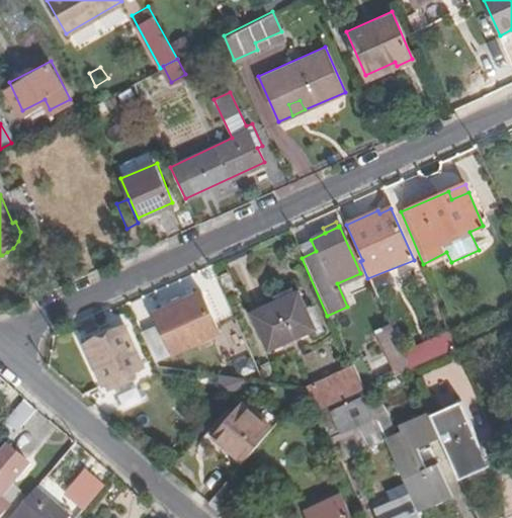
[(311,240),(296,246),(302,258),(316,251),(311,240)]
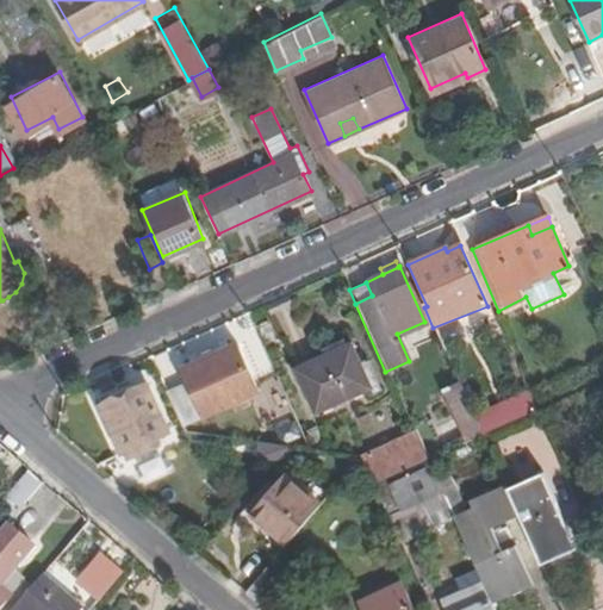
[(163,392),(179,427),(255,391),(234,343),(179,367),(185,383),(163,392)]
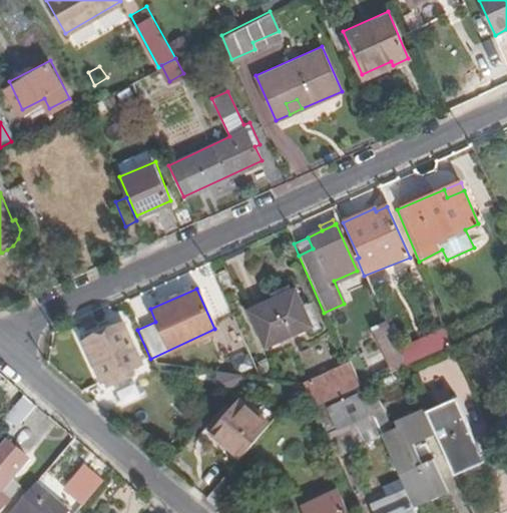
[(269,310),(272,318),(296,307),(293,300),(269,310)]
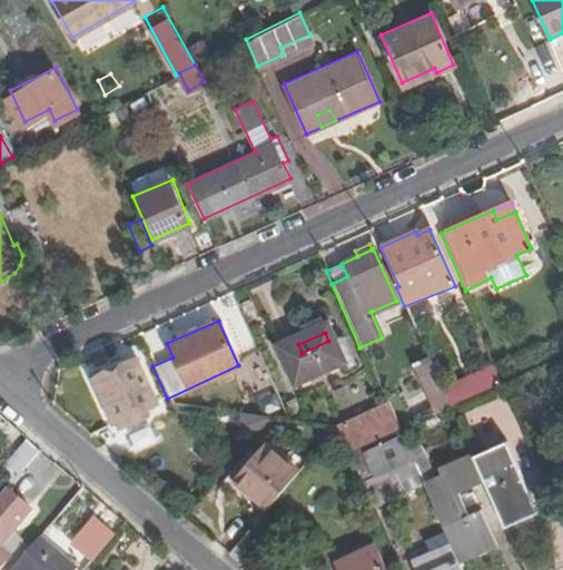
[(328,341),(302,353),(280,362),(298,403),(351,381),(333,340),(328,341)]
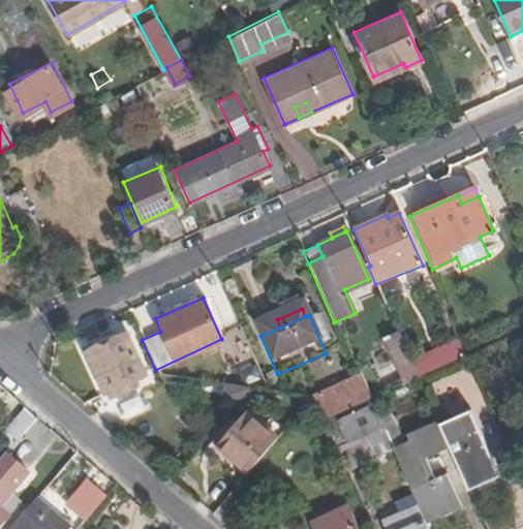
[(125,332),(85,349),(102,392),(105,390),(108,396),(134,384),(132,378),(143,373),(125,332)]
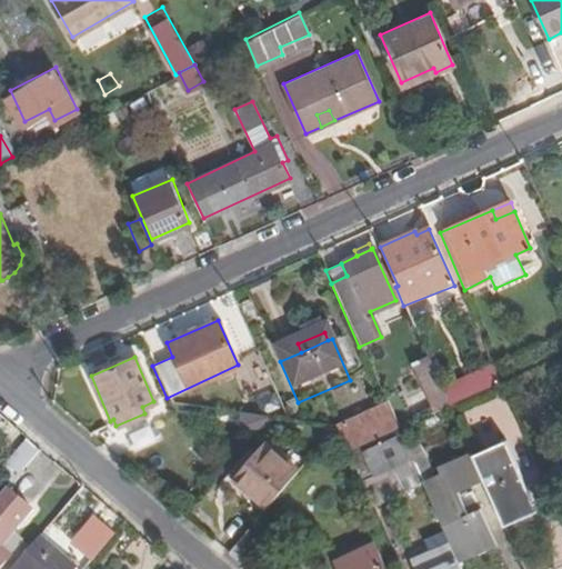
[(449,406),(428,358),(412,365),(431,415),(449,406)]
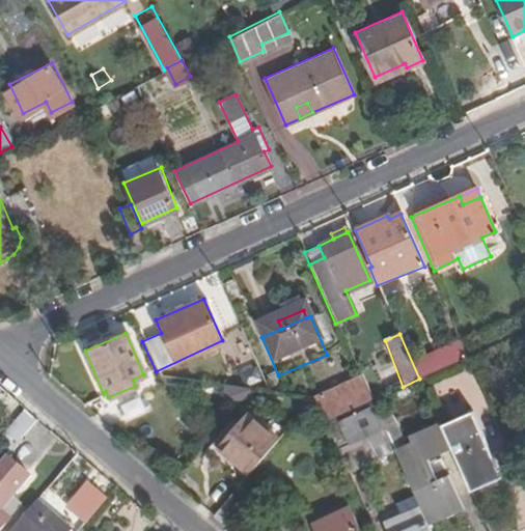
[(413,366),(419,379),(466,359),(459,345),(413,366)]
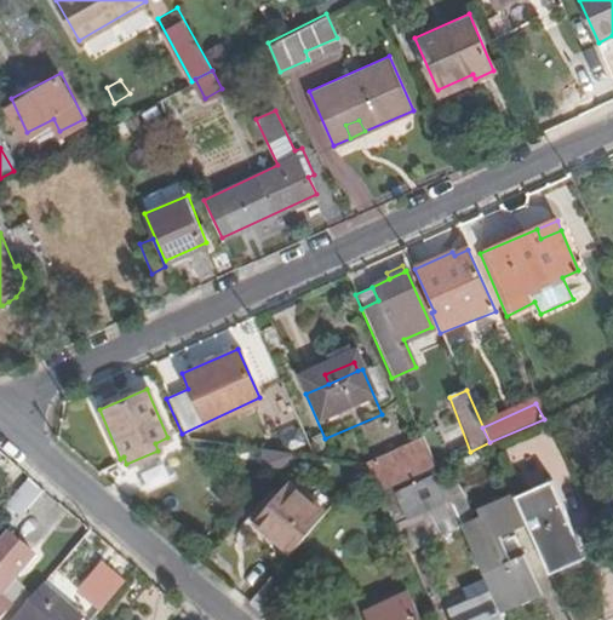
[(373,459),(387,489),(425,471),(412,442),(373,459)]
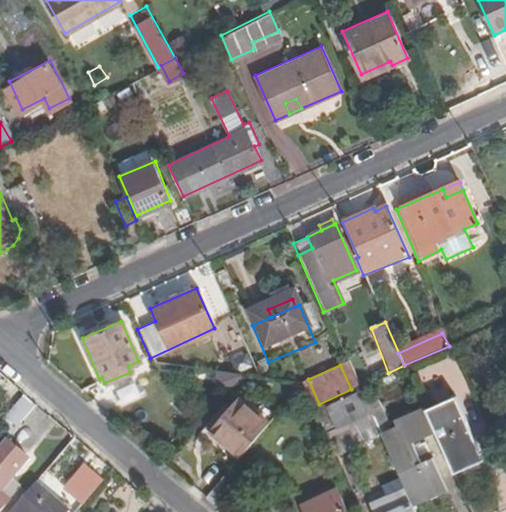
[(351,389),(319,404),(312,407),(323,434),(368,414),(356,387),(351,389)]
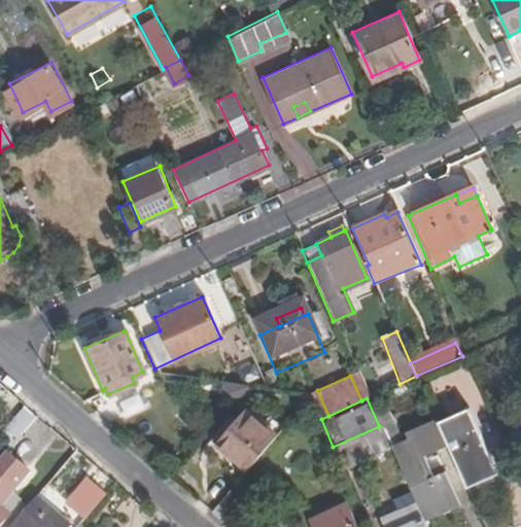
[(245,470),(281,431),(266,418),(248,402),(214,442),(245,470)]
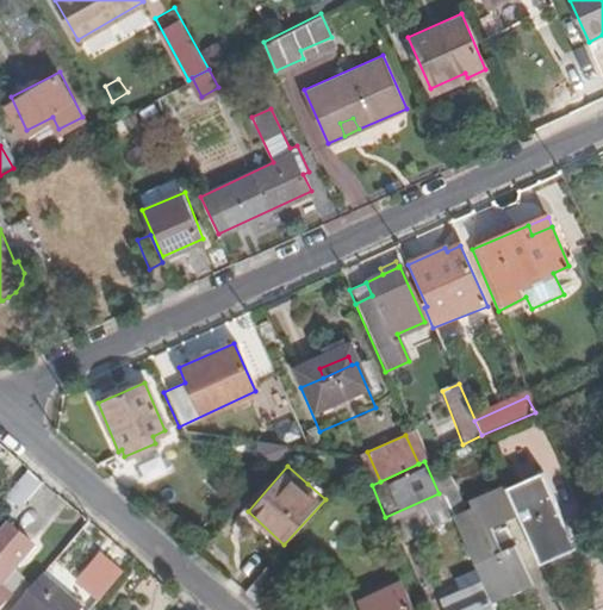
[(5,497),(18,508),(42,480),(29,468),(5,497)]
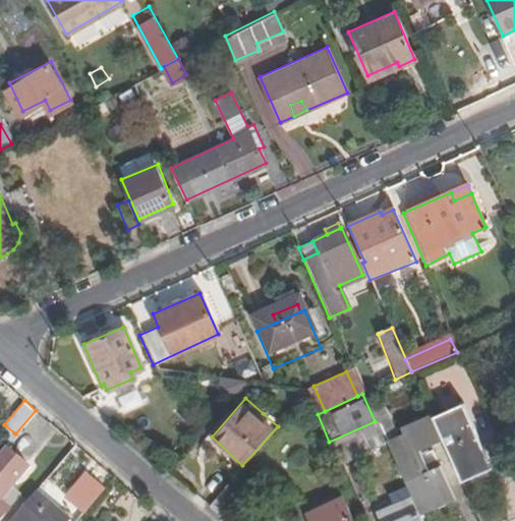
[(463,402),(431,417),(441,440),(459,481),(491,467),(481,444),(475,448),(470,439),(477,436),(463,402)]
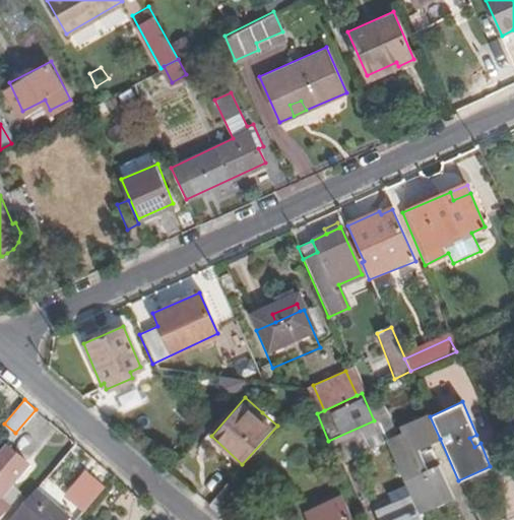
[(270,403),(262,412),(277,426),(285,416),(270,403)]
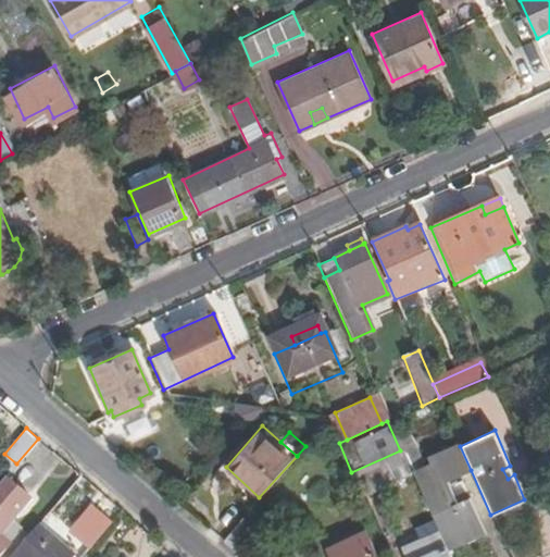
[(409,471),(436,532),(441,544),(457,539),(459,544),(482,534),(466,497),(457,503),(446,481),(471,470),(460,446),(459,444),(422,459),(425,465),(409,471)]
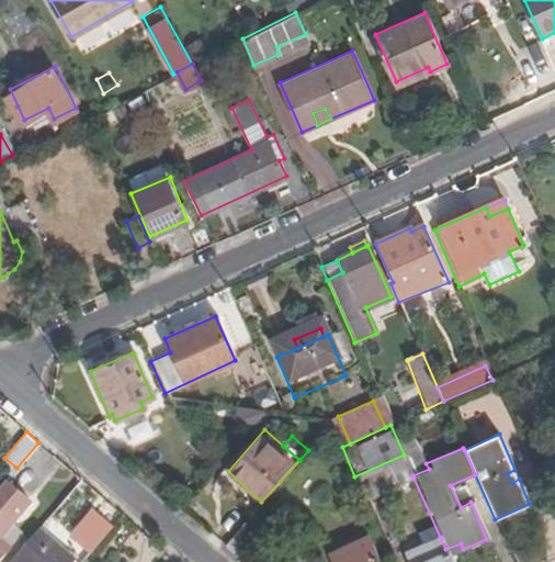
[(0,554),(8,547),(0,540),(0,535),(8,526),(29,503),(6,481),(0,486),(0,554)]
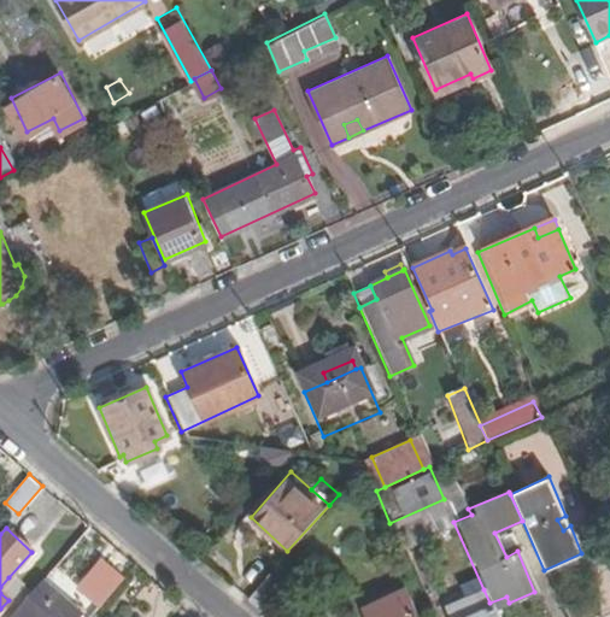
[(80,589),(99,607),(122,581),(101,564),(80,589)]
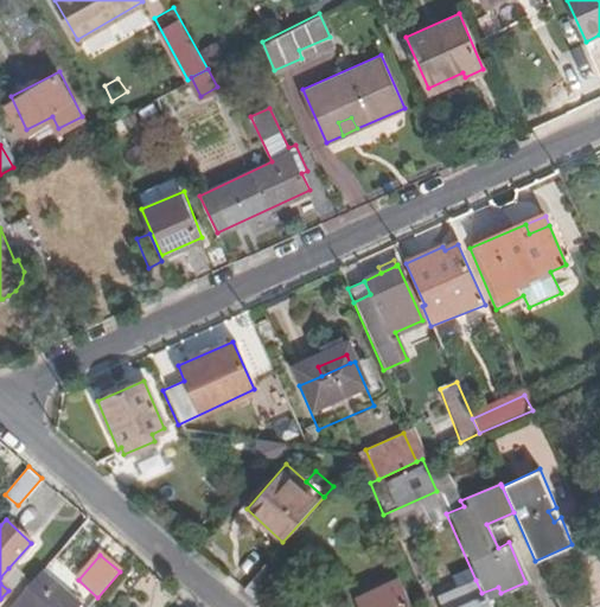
[(0,583),(8,590),(19,577),(8,568),(0,577),(0,583)]
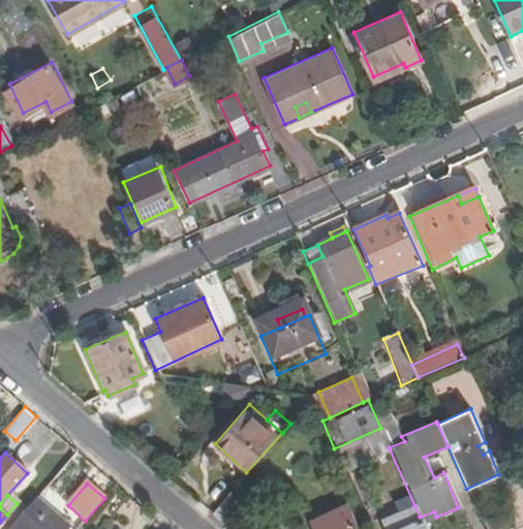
[(35,496),(10,525),(14,528),(66,528),(69,526),(35,496)]
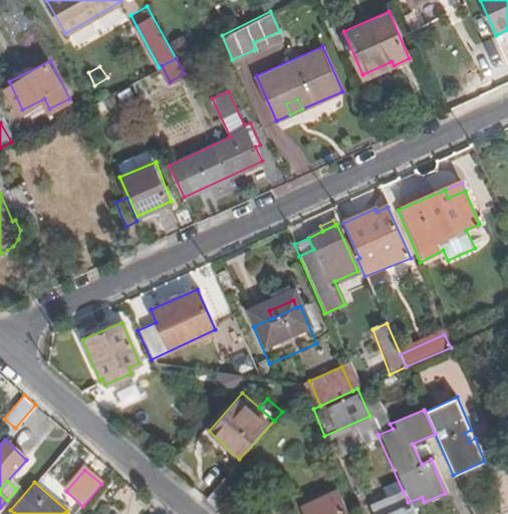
[(300,505),(304,513),(341,513),(344,513),(333,490),(300,505)]
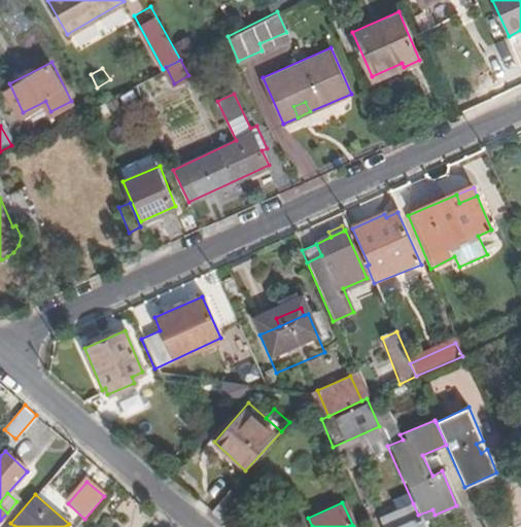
[(422,526),(418,515),(413,503),(379,519),(382,526),(422,526)]
